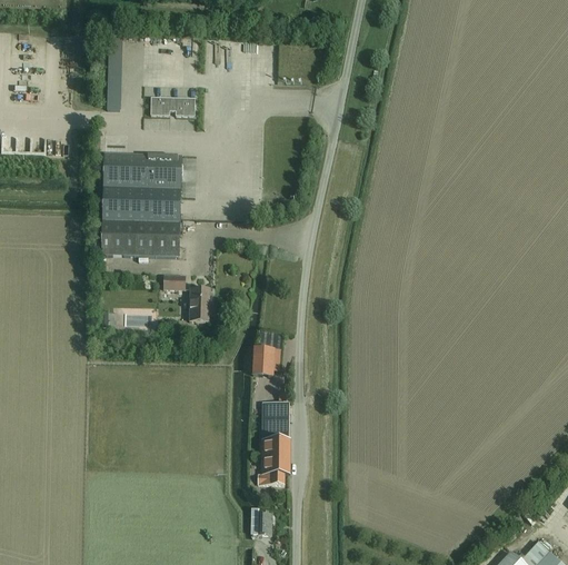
[(106,107),(106,108),(120,108),(122,33),(108,33),(106,97),(106,107)]
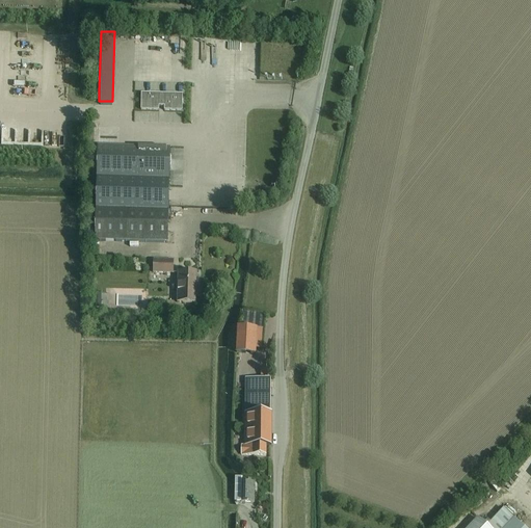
[(181,90),(140,89),(140,106),(158,106),(158,102),(163,102),(163,106),(181,107),(181,105),(181,90)]
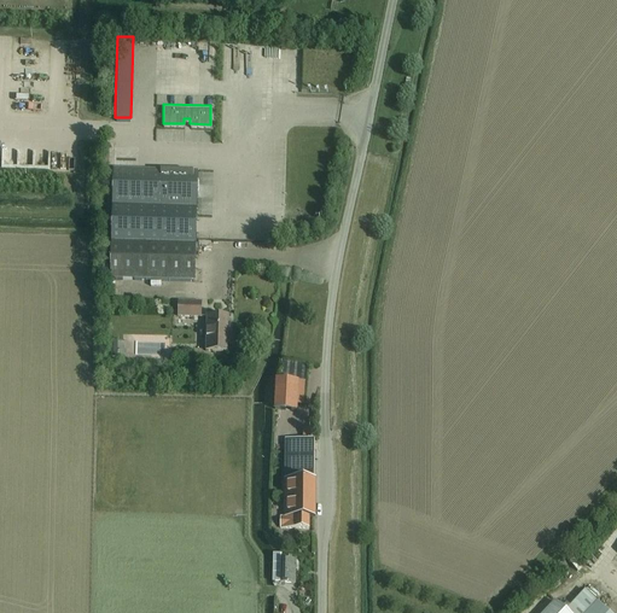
[(111,222),(111,238),(195,240),(195,237),(196,225),(197,168),(114,165),(112,180),(111,222)]
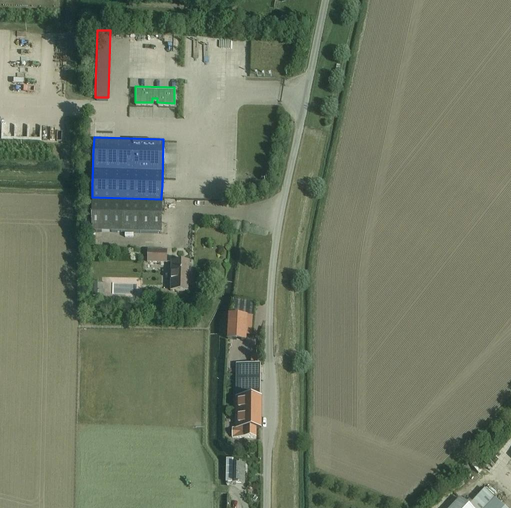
[(92,201),(91,227),(160,229),(161,202),(161,199),(92,197),(92,199),(92,201)]
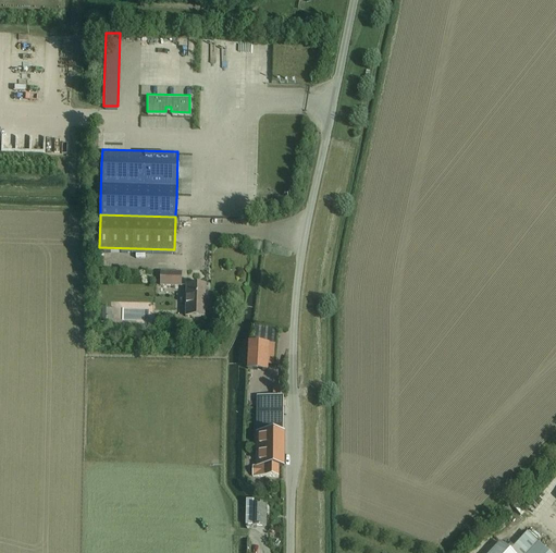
[(160,268),(160,281),(171,281),(181,281),(181,268),(160,268)]
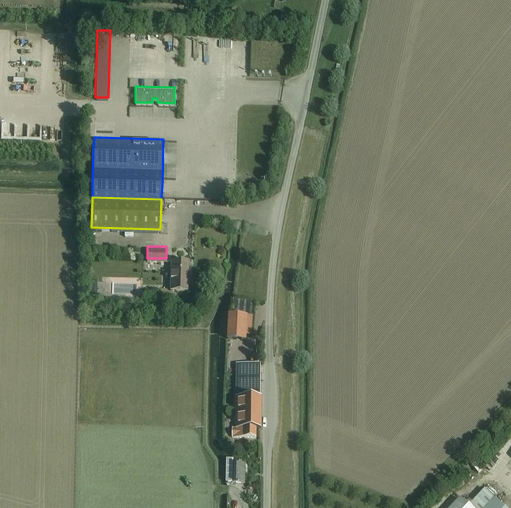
[(171,258),(170,287),(187,288),(188,281),(193,282),(193,272),(193,267),(188,267),(188,259),(171,258)]
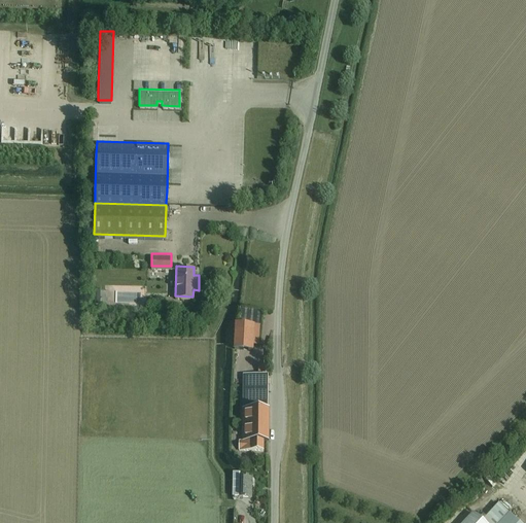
[(240,306),(239,320),(253,321),(260,321),(261,307),(240,306)]
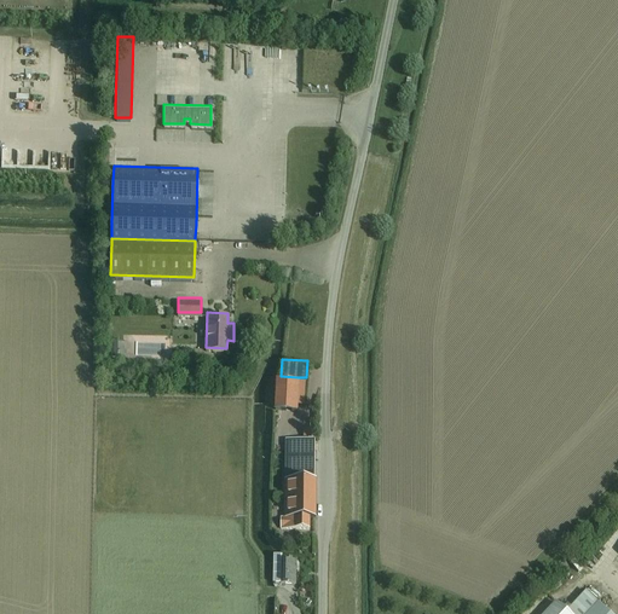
[(275,405),(296,406),(298,377),(281,376),(276,376),(275,405)]
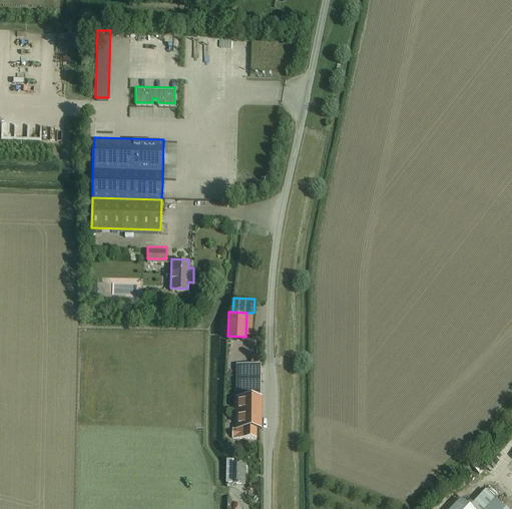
[(250,360),(260,361),(260,351),(250,351),(250,360)]
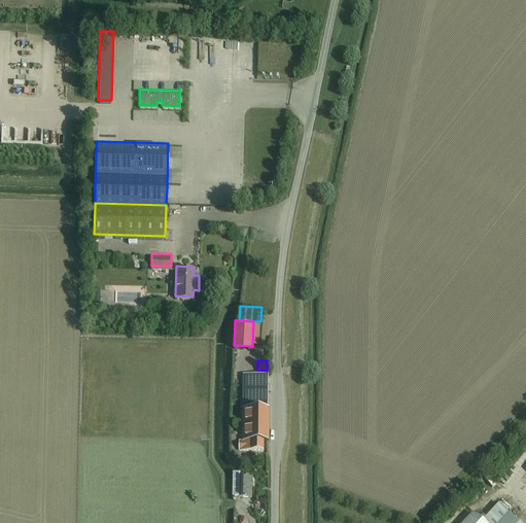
[(241,437),(238,437),(238,446),(243,446),(263,446),(263,437),(265,437),(267,437),(268,437),(268,406),(268,405),(267,405),(267,372),(256,372),(255,372),(255,371),(243,371),(243,405),(241,405),(241,437)]
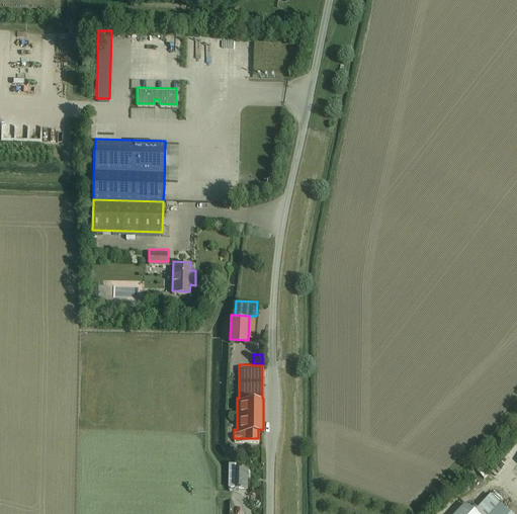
[(230,460),(229,485),(234,485),(247,486),(247,466),(244,466),(244,462),(238,462),(238,466),(235,466),(235,460),(230,460)]
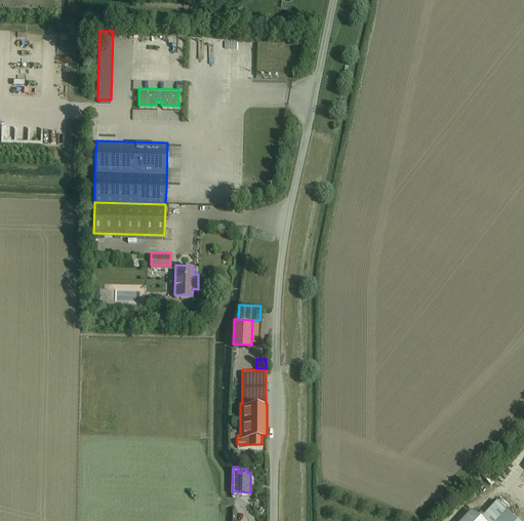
[(521,520),(496,497),(479,516),(474,511),(471,508),(457,520),(521,520)]
